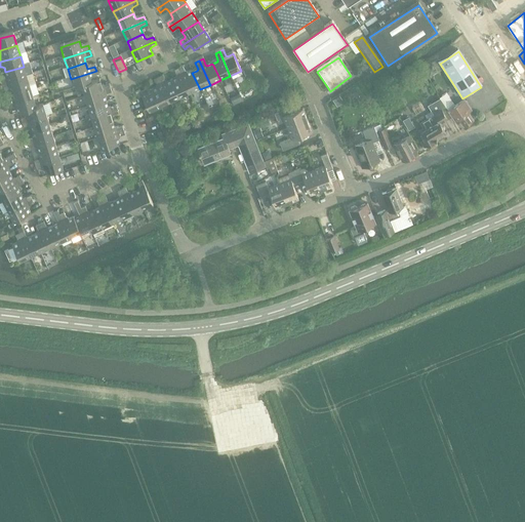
[(249,66),(243,69),(248,79),(254,76),(249,66)]
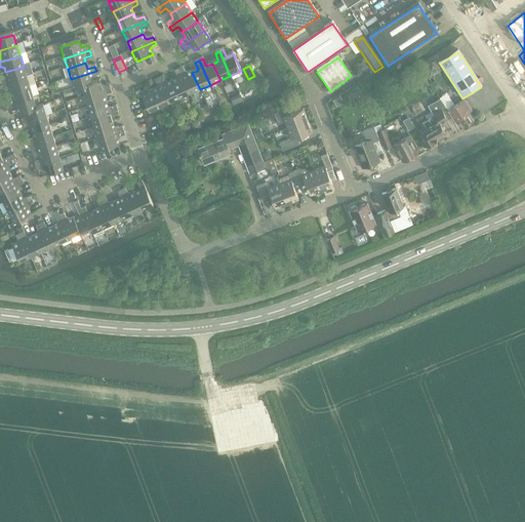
[(0,81),(1,85),(27,77),(24,67),(5,72),(7,77),(6,79),(0,81)]
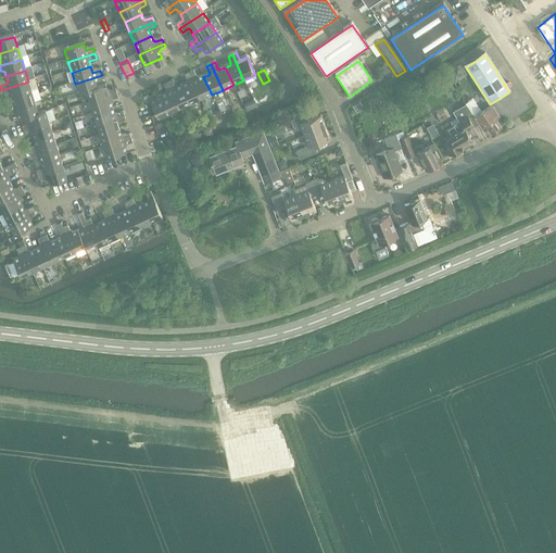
[(193,72),(189,74),(201,100),(212,95),(203,77),(199,79),(197,78),(193,72)]
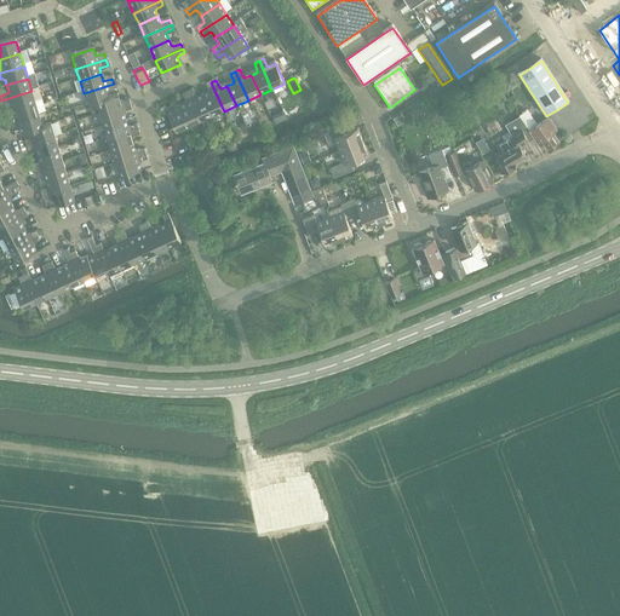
[(208,95),(204,97),(212,116),(224,111),(211,82),(206,85),(210,92),(208,95)]
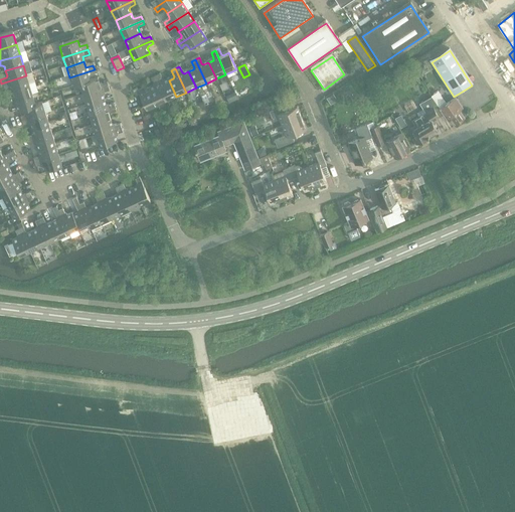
[(95,69),(69,77),(72,89),(80,87),(80,86),(91,82),(89,77),(96,74),(95,69)]
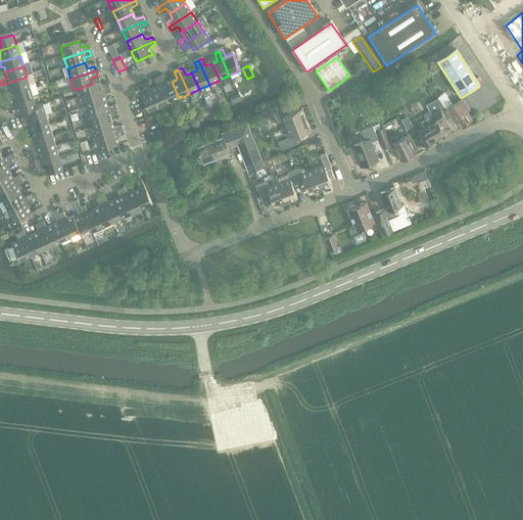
[(27,77),(1,85),(3,89),(8,87),(10,88),(12,93),(30,88),(27,77)]
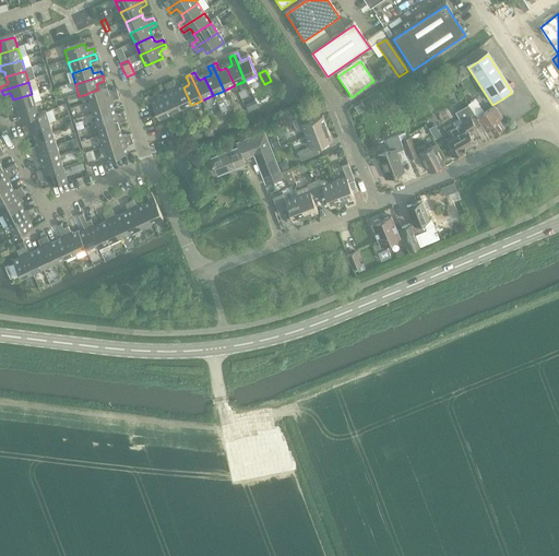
[(174,82),(169,84),(181,110),(191,105),(183,87),(178,90),(176,89),(174,82)]
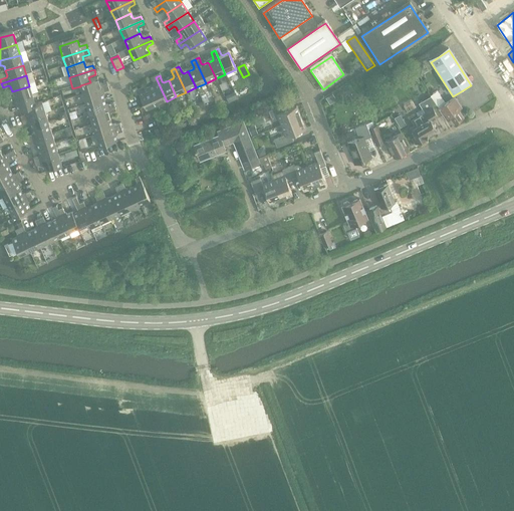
[(154,87),(149,89),(157,106),(167,101),(156,77),(152,79),(154,85),(154,87)]
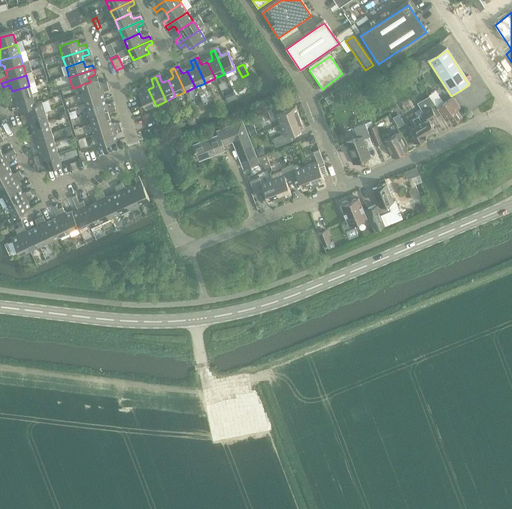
[(80,85),(80,86),(83,95),(108,88),(107,83),(101,85),(99,84),(97,79),(90,82),(80,85)]
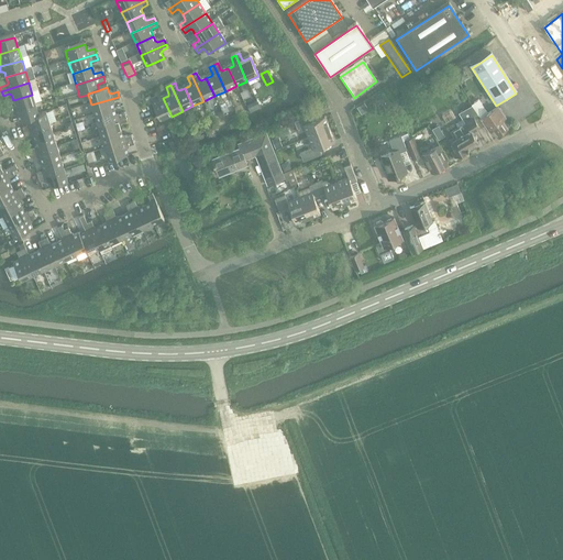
[(8,109),(9,114),(35,106),(32,95),(13,100),(14,106),(13,108),(8,109)]
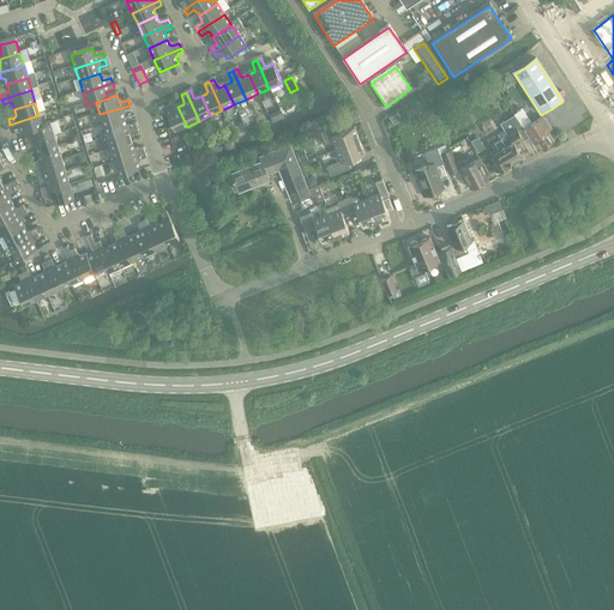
[(130,106),(100,114),(103,127),(125,120),(122,114),(124,113),(131,110),(130,106)]
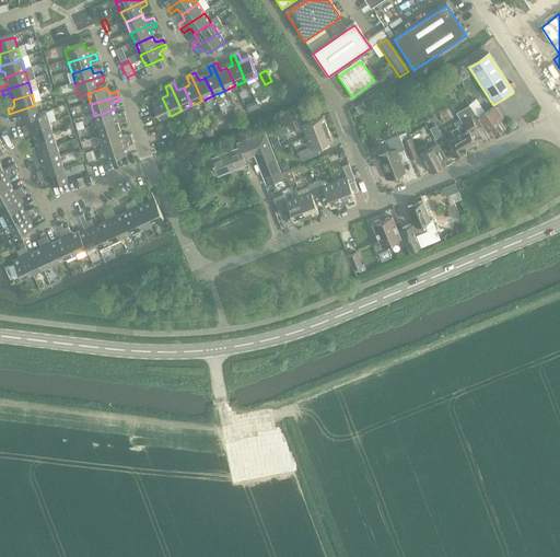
[(171,116),(162,97),(158,100),(155,99),(150,101),(149,99),(144,101),(148,107),(152,105),(160,120),(171,116)]
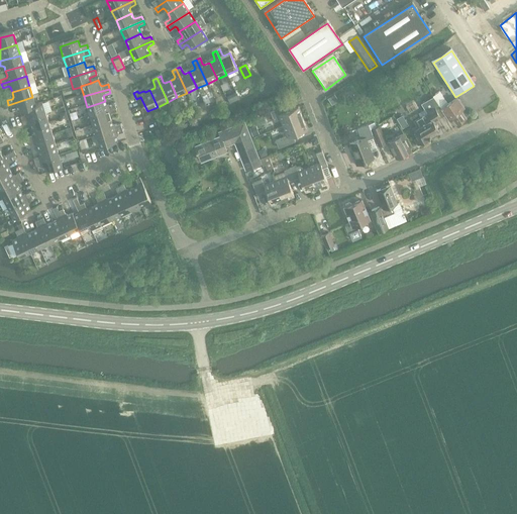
[(439,94),(432,98),(433,99),(441,111),(445,117),(448,122),(452,120),(457,127),(467,121),(461,114),(464,112),(457,101),(448,107),(439,94)]
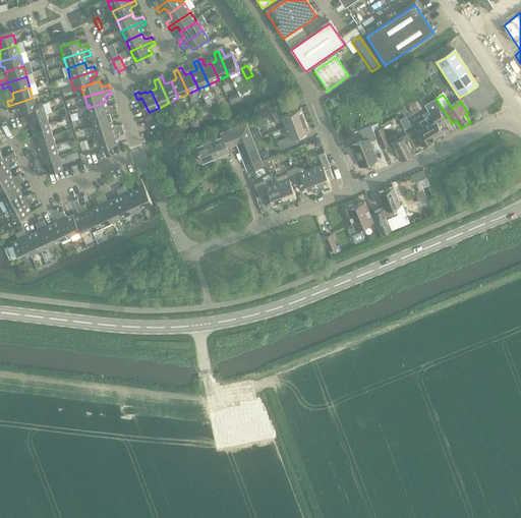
[(33,98),(8,106),(9,110),(15,108),(17,109),(18,114),(26,112),(26,111),(37,108),(36,108),(33,98)]
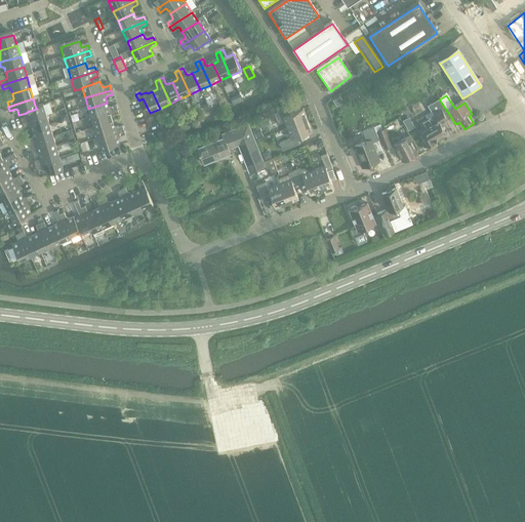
[(425,132),(420,134),(425,143),(422,144),(426,149),(428,148),(429,149),(436,146),(435,144),(437,143),(437,141),(446,135),(441,126),(452,119),(448,113),(440,101),(428,108),(431,113),(426,117),(428,122),(421,126),(425,132)]
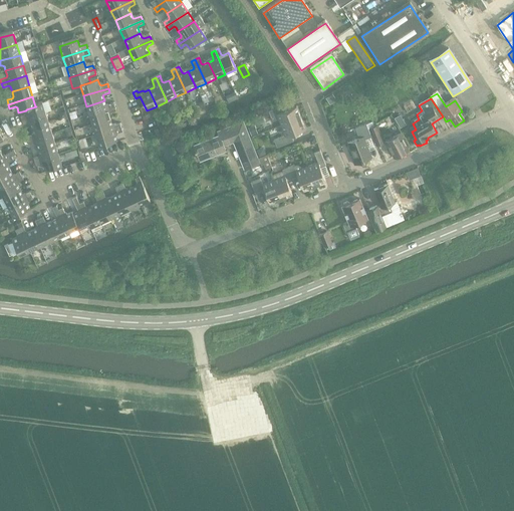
[(104,100),(86,106),(89,116),(114,108),(113,104),(107,106),(105,105),(104,100)]
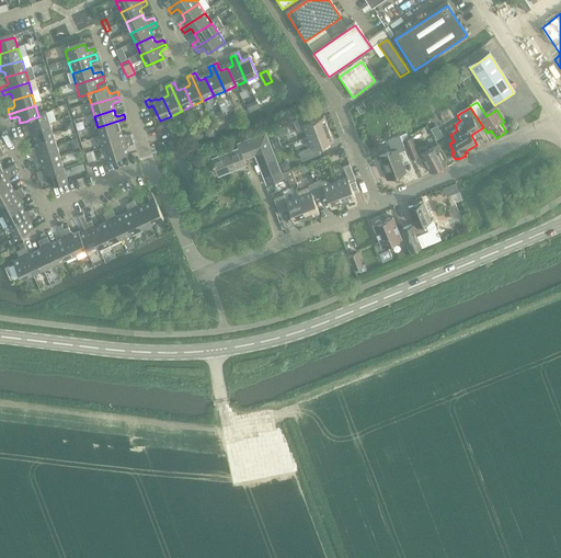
[(23,129),(24,134),(50,125),(46,114),(38,116),(39,116),(29,120),(29,121),(30,125),(29,127),(23,129)]
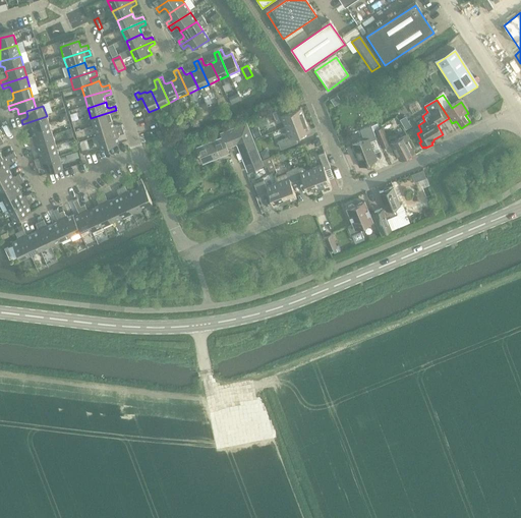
[(116,110),(91,118),(95,128),(112,123),(111,118),(112,116),(118,114),(116,110)]
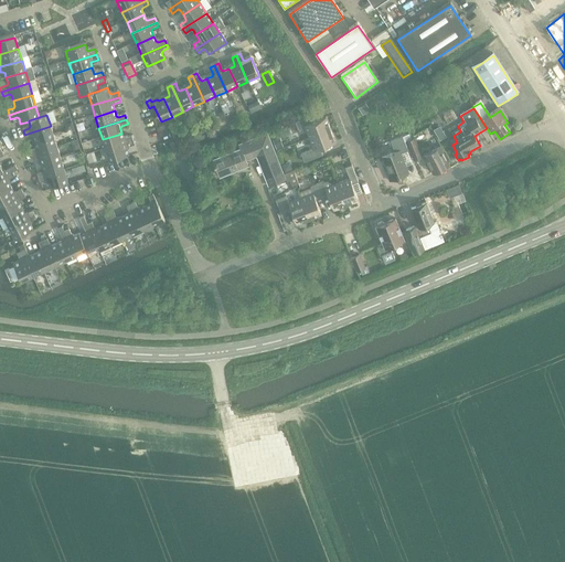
[(308,134),(310,140),(331,133),(326,120),(310,126),(308,120),(296,125),(300,137),(308,134)]
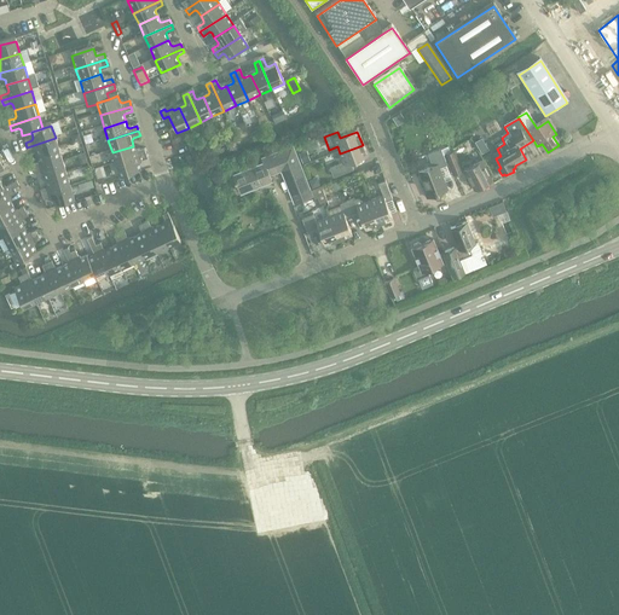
[(56,138),(27,148),(28,152),(35,150),(38,151),(39,157),(59,151),(56,138)]
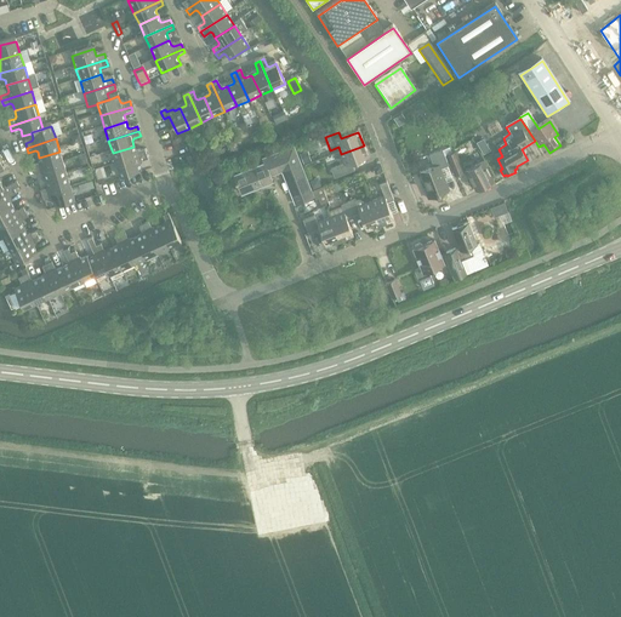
[(181,141),(174,143),(176,153),(183,150),(181,141)]
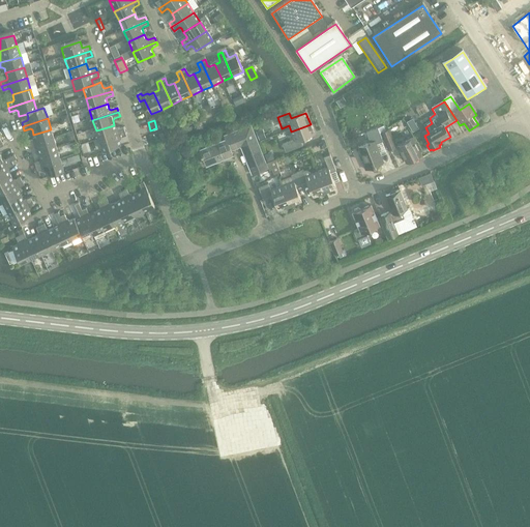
[(311,124),(291,132),(295,142),(283,146),(286,155),(303,148),(300,142),(315,136),(311,124)]
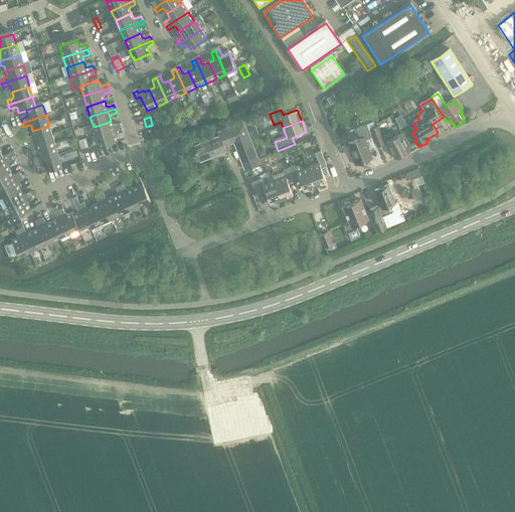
[(111,122),(94,127),(97,138),(122,130),(120,126),(114,128),(113,127),(111,122)]
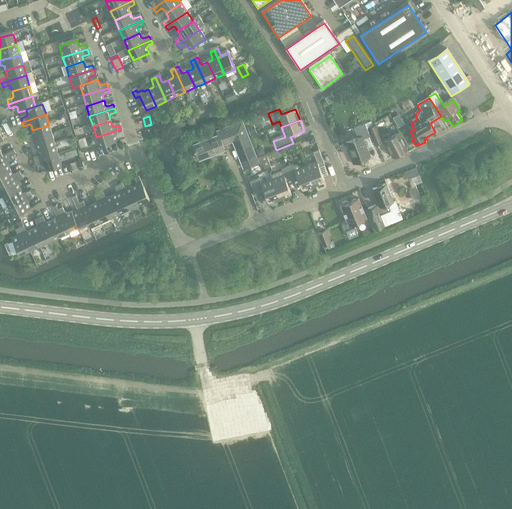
[(27,138),(28,142),(52,135),(49,125),(32,130),(34,135),(33,136),(27,138)]
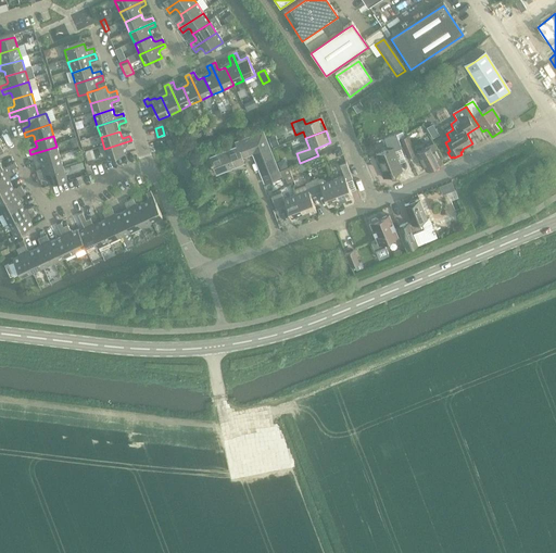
[(263,136),(244,143),(236,147),(238,150),(211,161),(216,176),(244,165),(242,160),(253,155),(265,186),(280,180),(263,136)]
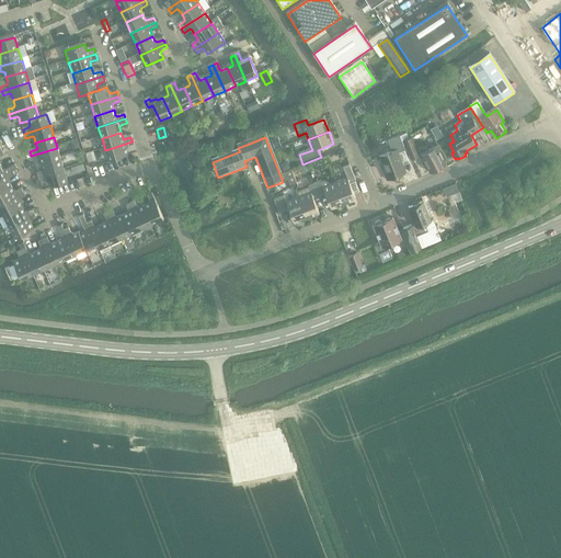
[(399,156),(405,152),(400,138),(388,143),(392,154),(379,159),(385,173),(384,174),(387,183),(398,179),(398,178),(405,174),(399,156)]
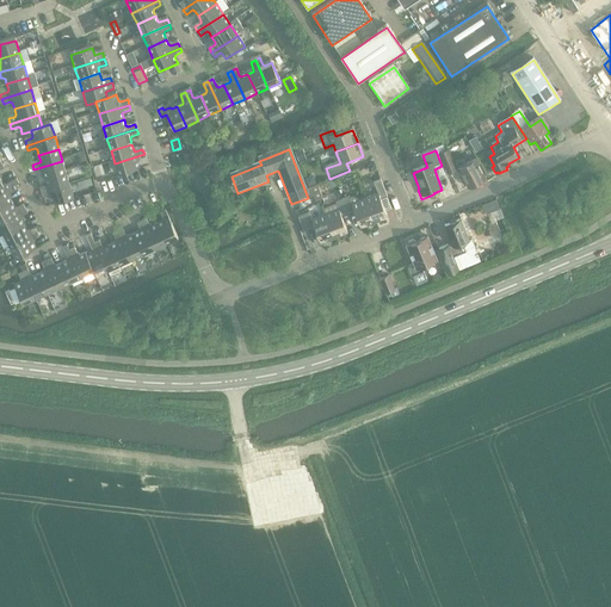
[(302,152),(295,154),(298,165),(306,161),(302,152)]
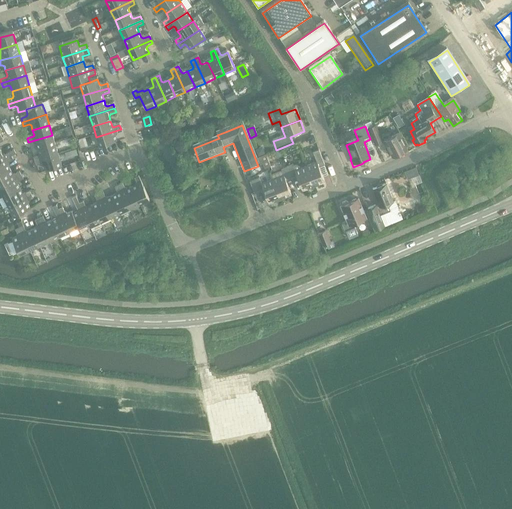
[(376,128),(369,130),(376,147),(382,144),(376,128)]
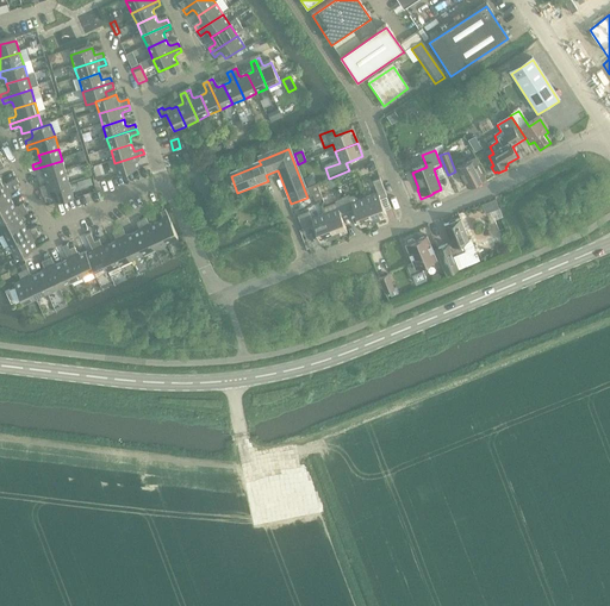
[(144,154),(114,163),(118,175),(139,169),(137,163),(138,161),(145,158),(144,154)]
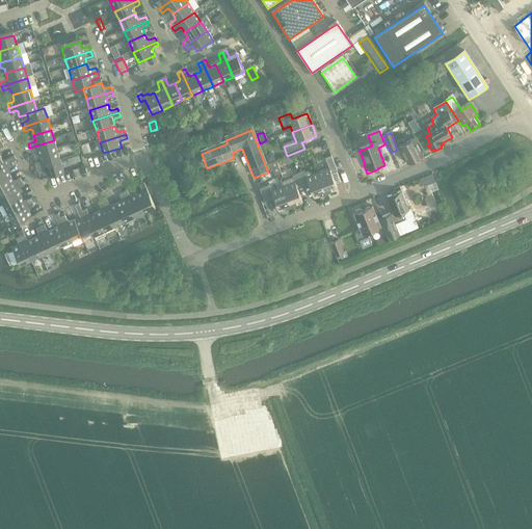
[(54,140),(29,148),(31,153),(36,151),(38,151),(41,156),(57,151),(54,140)]
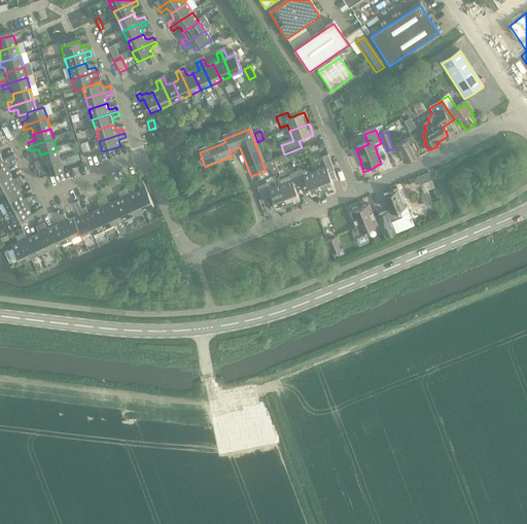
[(410,139),(395,147),(405,164),(419,156),(410,139)]
